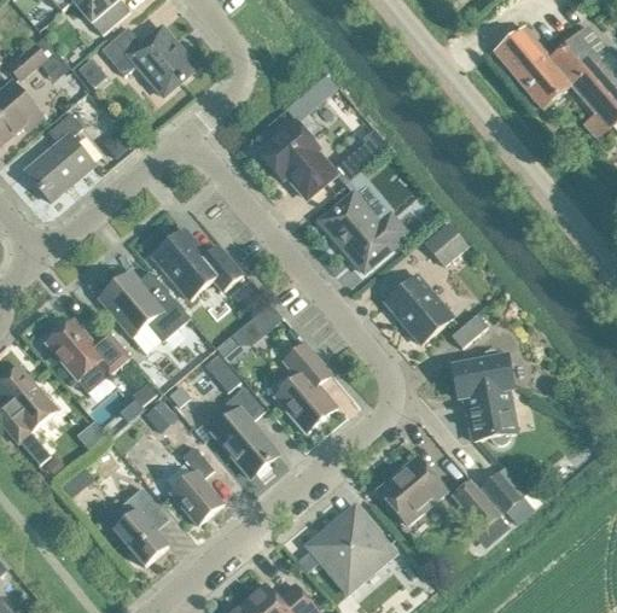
[(73,1),(74,0),(53,0),(62,10),(71,1),(73,1)]
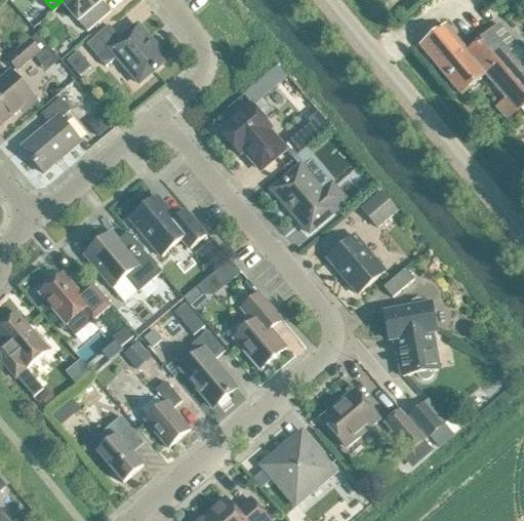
[(63,0),(62,1),(77,19),(86,30),(94,23),(110,9),(103,0),(63,0)]
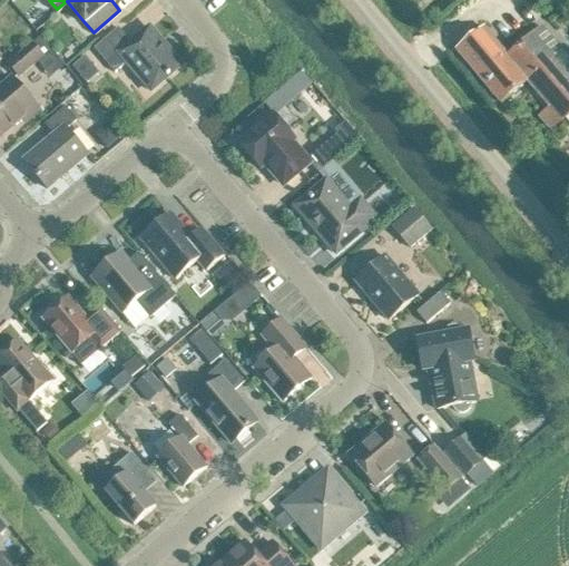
[(507,51),(482,22),(477,27),(455,45),(500,98),(527,77),(549,104),(539,111),(551,125),(563,114),(568,119),(568,68),(565,64),(558,69),(548,57),(555,51),(535,28),(507,51)]
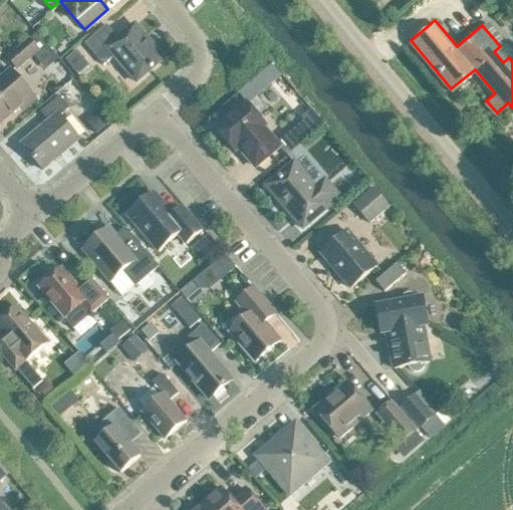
[(117,36),(105,22),(84,41),(102,63),(113,54),(136,79),(163,56),(135,22),(117,36)]
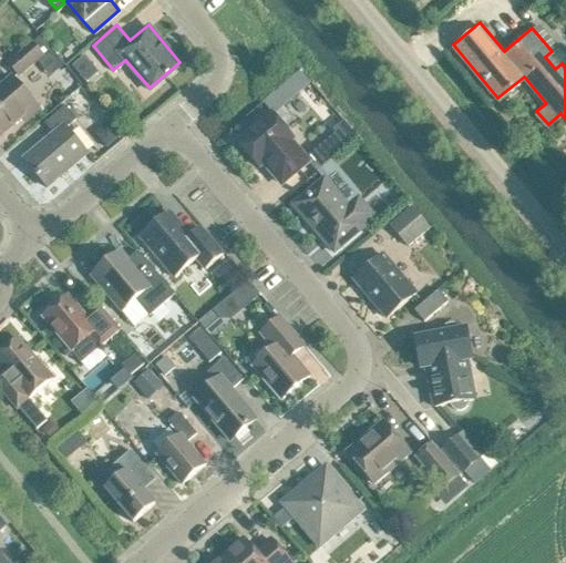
[(18,73),(41,53),(31,40),(7,61),(18,73)]
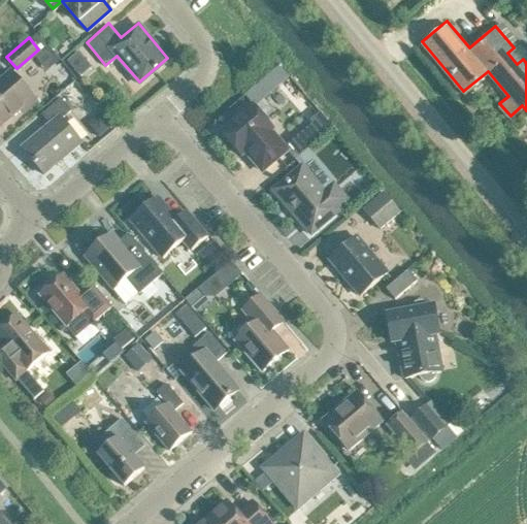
[(73,40),(61,51),(71,63),(84,53),(73,40)]
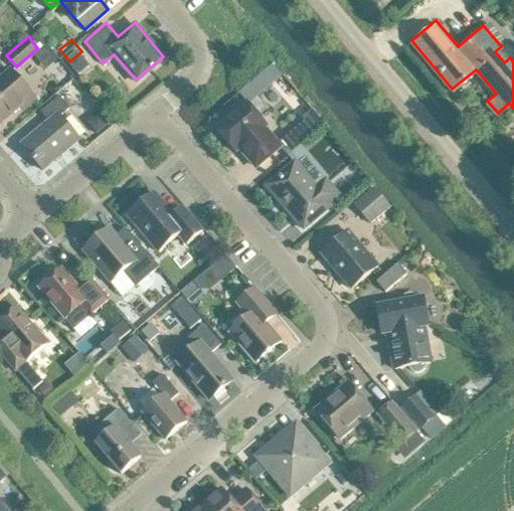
[(272,62),(262,71),(271,82),(282,72),(272,62)]
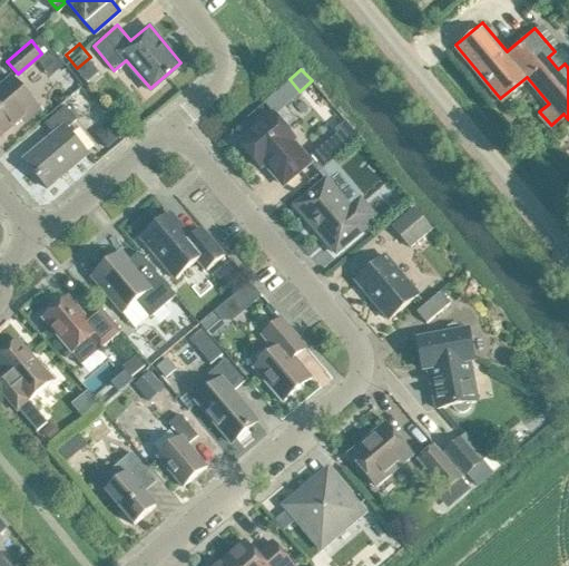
[(23,119),(38,107),(11,77),(0,86),(0,132),(20,115),(23,119)]
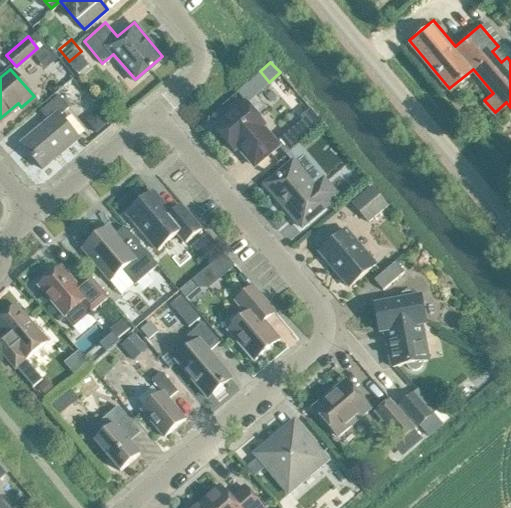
[(41,167),(78,136),(59,113),(68,105),(58,93),(55,96),(40,109),(47,118),(20,141),(41,167)]
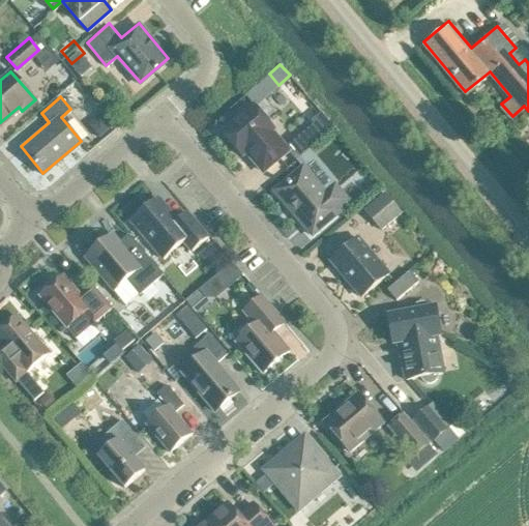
[(262,170),(287,149),(270,129),(273,127),(254,104),(222,130),(241,154),(246,150),(262,170)]
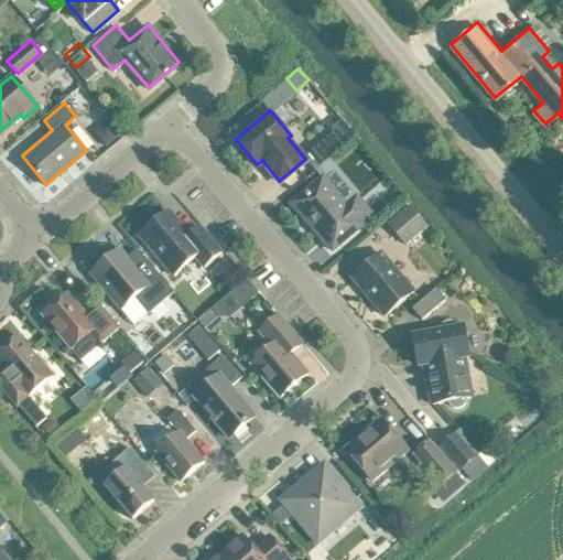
[(353,133),(340,120),(332,128),(344,142),(353,133)]
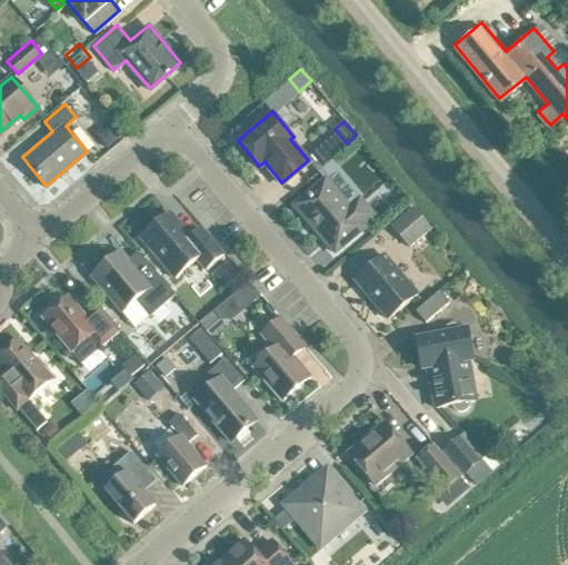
[(348,206),(325,177),(294,204),(307,219),(308,218),(315,225),(314,226),(335,250),(365,225),(361,221),(372,212),(358,197),(348,206)]
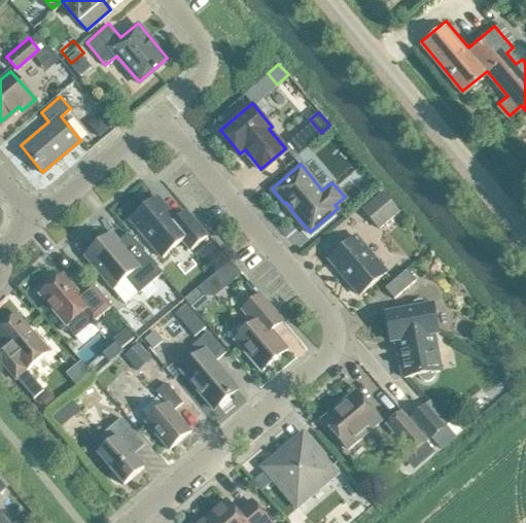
[(379,227),(398,210),(382,190),(361,207),(379,227)]
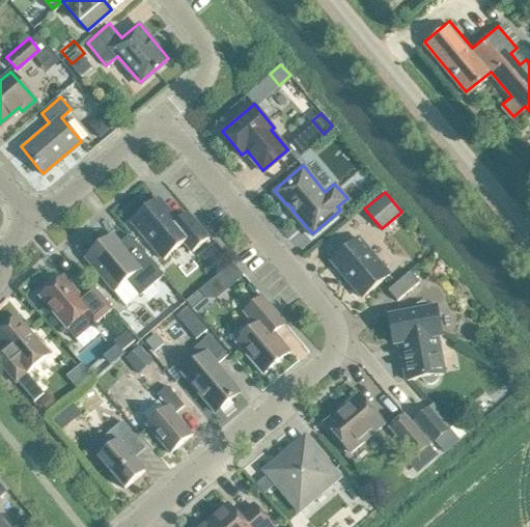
[(176,219),(157,196),(130,218),(163,257),(184,240),(192,250),(207,237),(186,211),(176,219)]
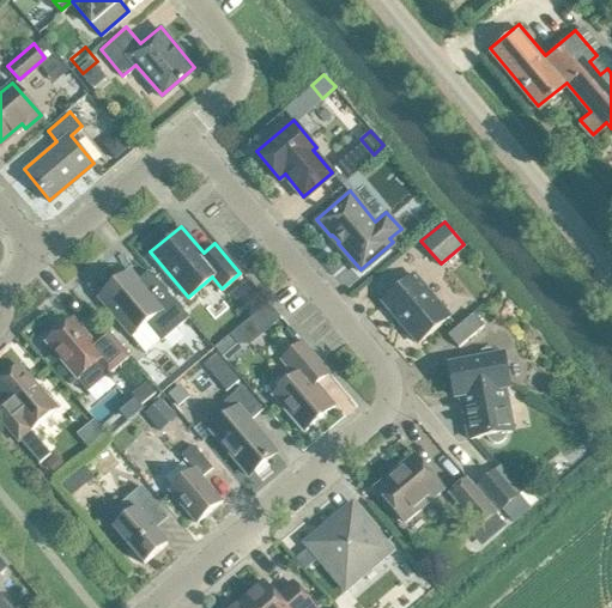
[(121,275),(98,296),(114,314),(131,334),(145,351),(161,338),(188,315),(164,287),(149,269),(147,269),(149,271),(138,280),(132,273),(129,269),(121,275)]
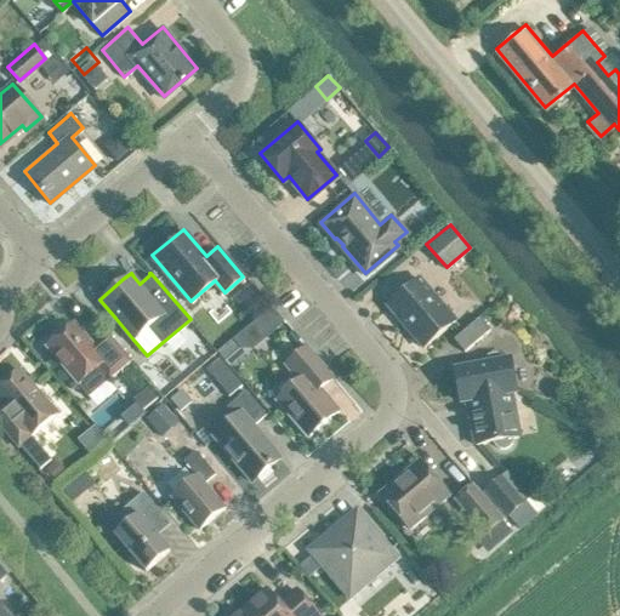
[(422,346),(454,319),(419,277),(387,303),(403,321),(404,321),(409,328),(409,329),(422,346)]
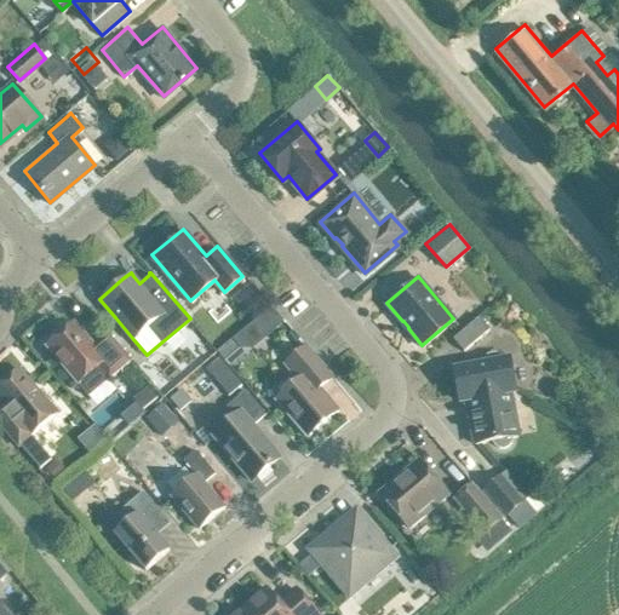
[(463,349),(488,327),(477,315),(452,337),(463,349)]
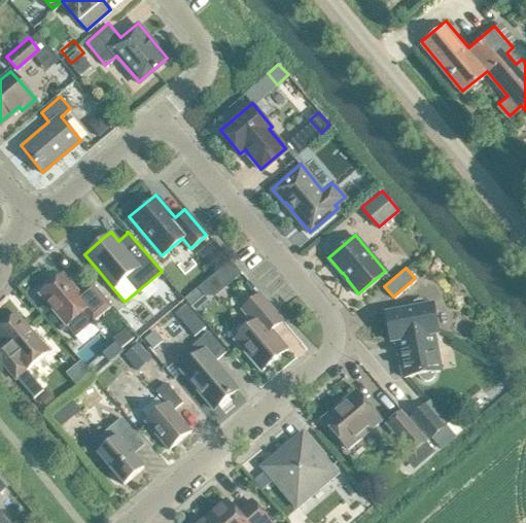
[(111,305),(104,297),(91,281),(78,291),(63,273),(39,292),(65,324),(66,324),(75,335),(111,305)]
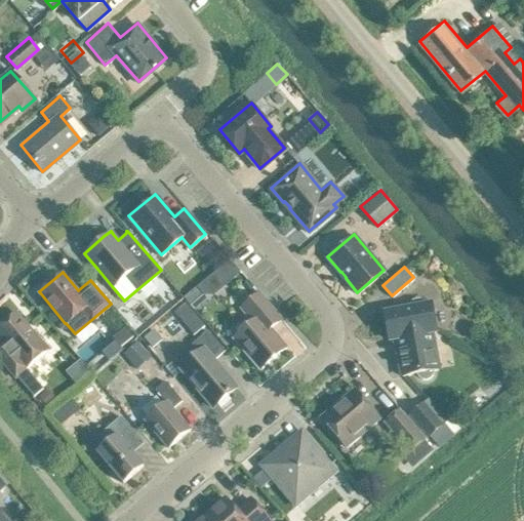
[(193,307),(205,295),(196,284),(183,295),(193,307)]
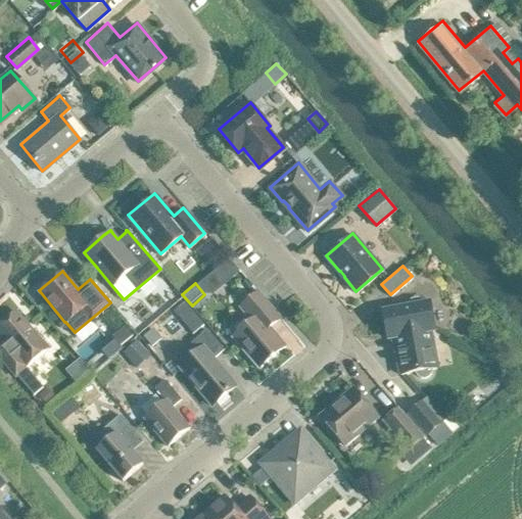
[(257,367),(284,344),(269,326),(280,317),(257,290),(239,305),(250,319),(232,335),(244,351),(257,367)]
